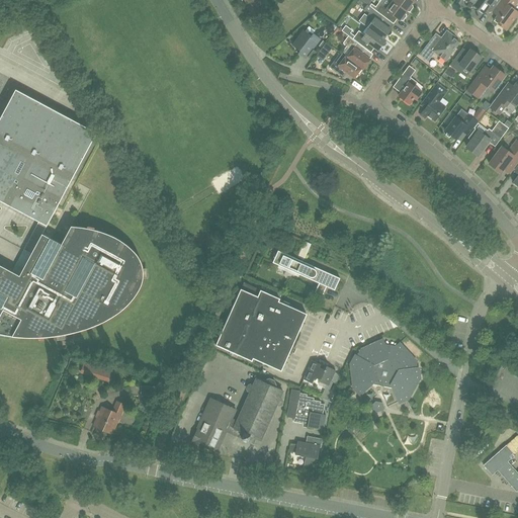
[(265,8),(260,0),(244,0),(254,15),(265,8)]
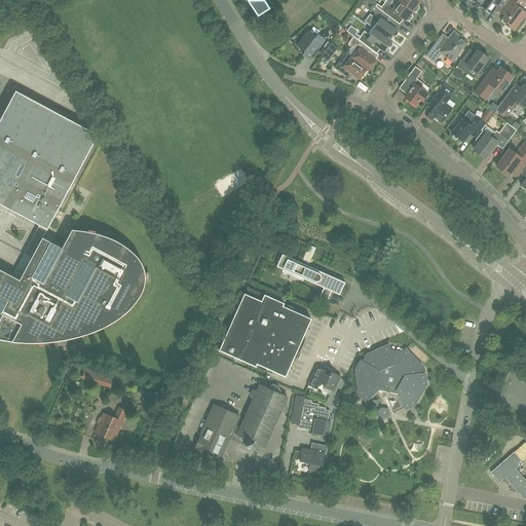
[(413,11),(398,0),(385,0),(381,7),(377,4),(376,6),(378,8),(379,9),(388,16),(391,19),(396,13),(406,21),(407,21),(409,21),(412,16),(412,14),(411,14),(413,11)]
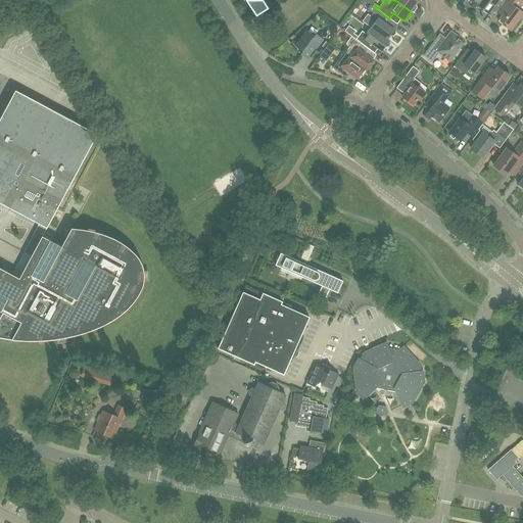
[(395,0),(411,11),(412,11),(413,11),(416,7),(416,6),(416,5),(418,2),(415,0),(395,0)]
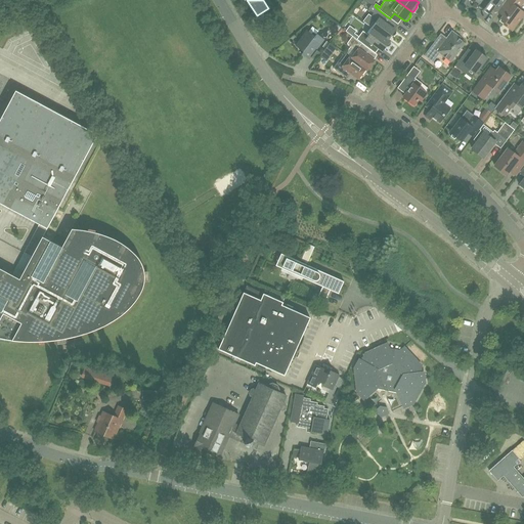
[(503,5),(506,0),(482,0),(480,4),(479,5),(488,13),(497,2),(503,5)]
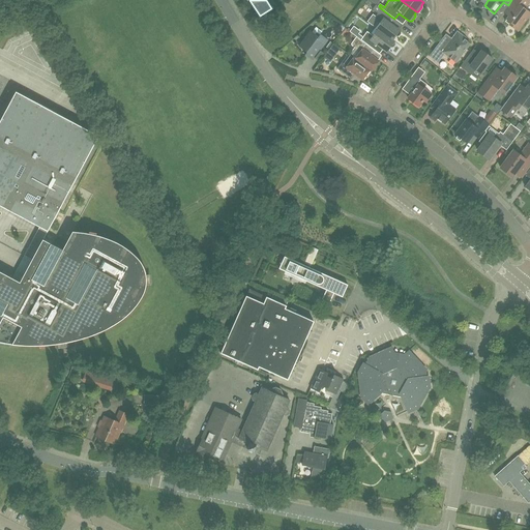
[(518,30),(529,13),(529,11),(524,8),(529,0),(512,0),(510,3),(516,7),(505,21),(518,30)]
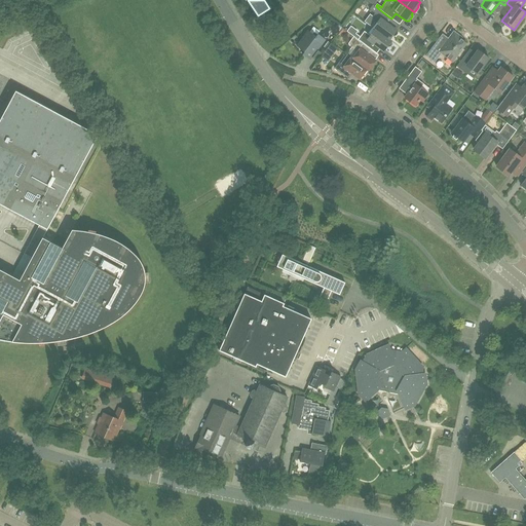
[(373,4),(370,9),(375,13),(378,8),(376,6),(373,4)]
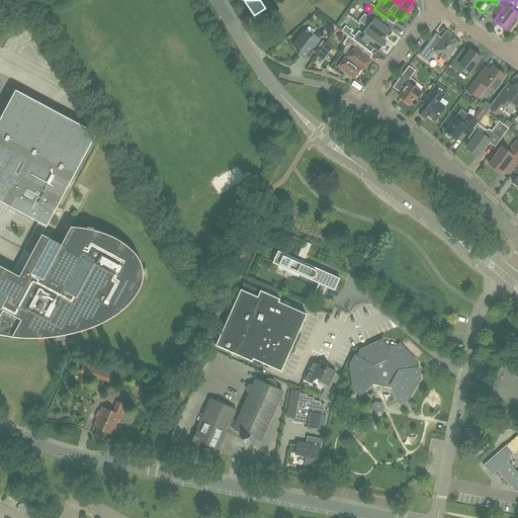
[(391,29),(379,21),(382,16),(373,9),(372,8),(369,13),(366,16),(372,21),(367,27),(369,29),(383,38),(386,34),(387,35),(390,34),(391,32),(391,30),(390,29),(391,29)]
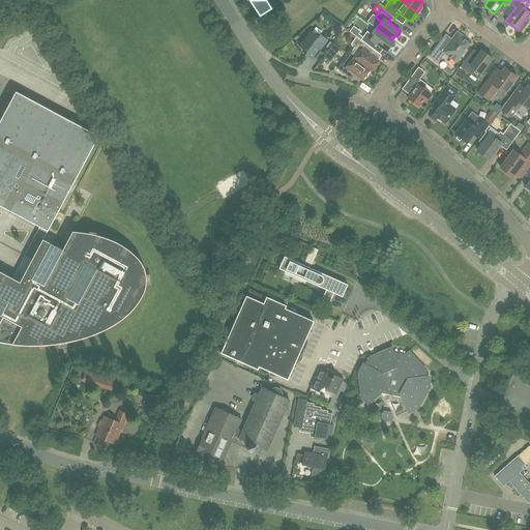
[(313,60),(328,39),(320,34),(318,36),(311,30),(298,47),(306,52),(304,55),(313,60)]
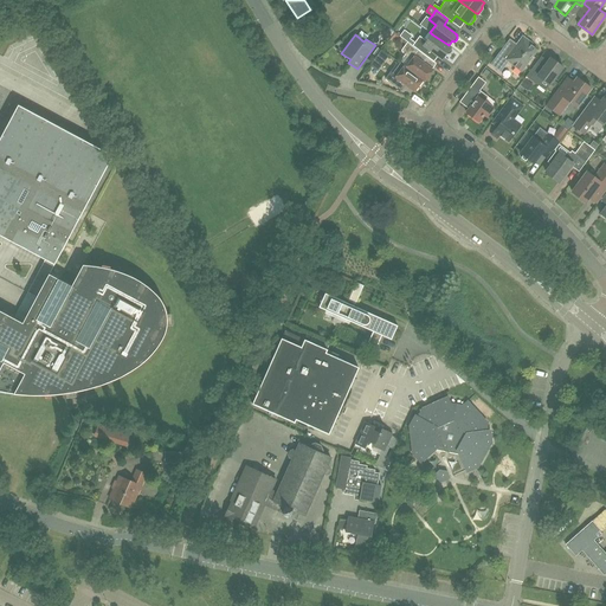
[(451,47),(449,45),(432,34),(427,42),(420,36),(412,45),(425,55),(429,49),(442,58),(446,53),(450,53),(451,51),(451,49),(450,47),(451,47)]
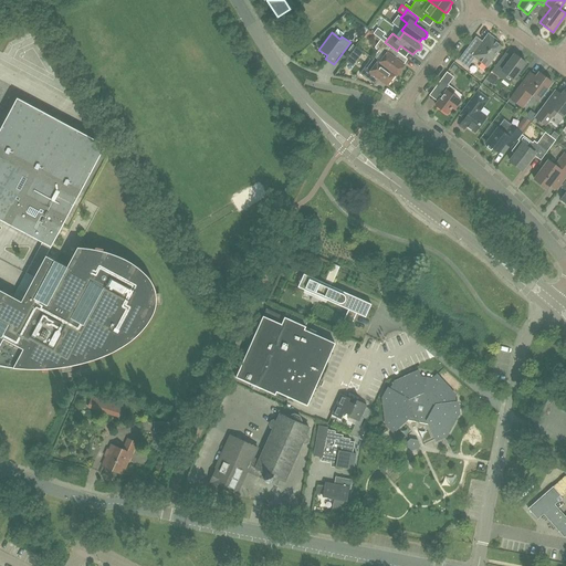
[(486,66),(502,46),(496,43),(498,41),(491,35),(486,41),(485,40),(483,40),(483,41),(477,37),(458,60),(468,67),(475,58),(486,66)]
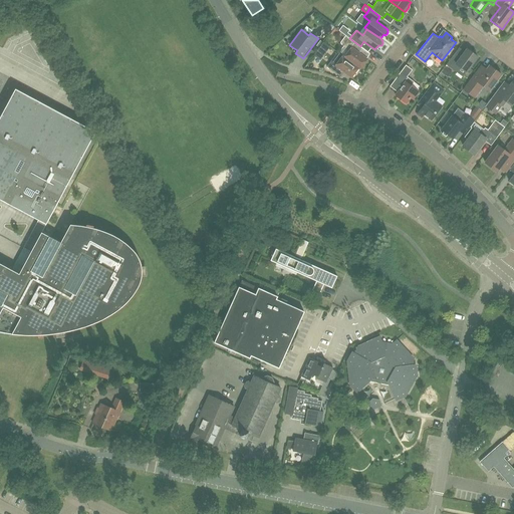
[(360,46),(349,38),(345,35),(340,42),(341,44),(344,46),(339,53),(343,55),(344,56),(344,57),(358,67),(358,68),(360,69),(367,59),(357,51),(360,47),(360,46)]
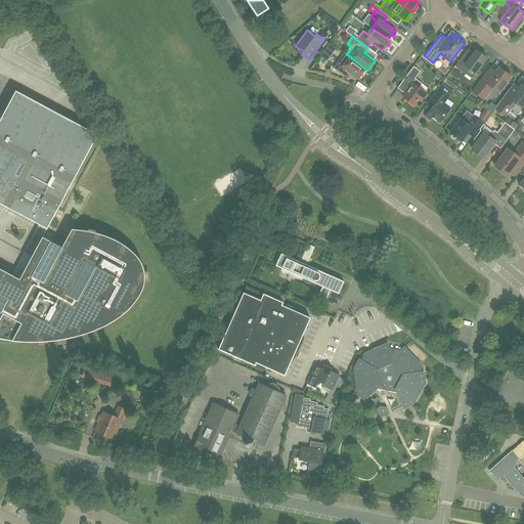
[(333,53),(337,47),(330,42),(325,48),(333,53)]
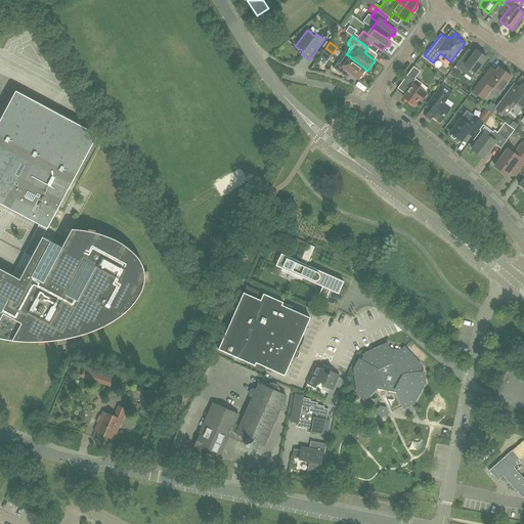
[(476,73),(487,57),(476,49),(469,59),(464,54),(455,66),(466,74),(470,69),(476,73)]
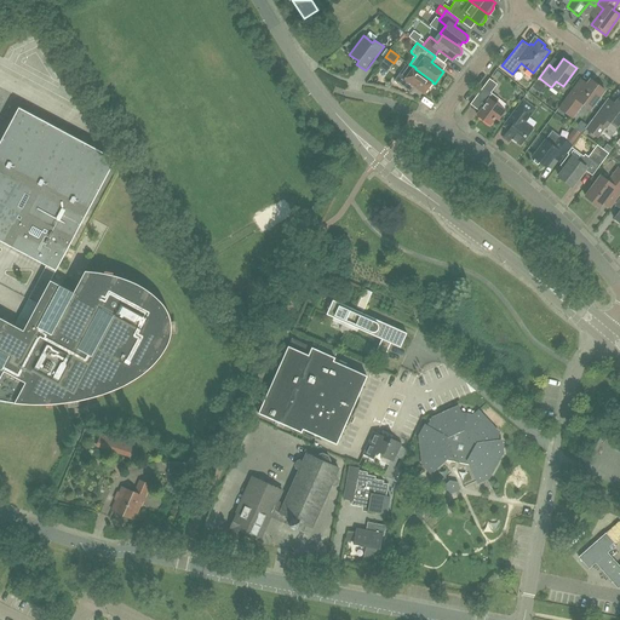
[(432,81),(415,69),(415,68),(414,67),(408,74),(402,70),(394,80),(407,90),(412,84),(424,93),(432,82),(432,81)]
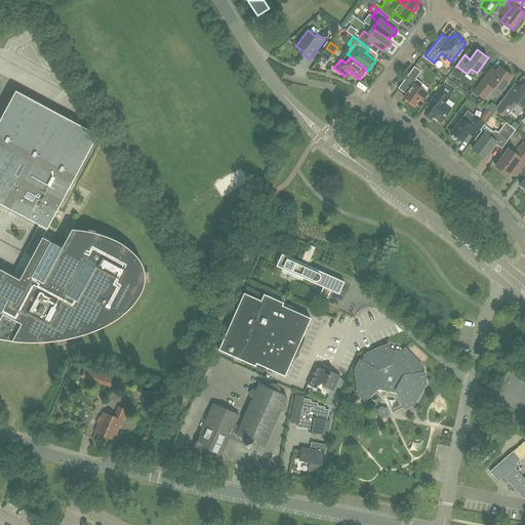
[(421,102),(428,93),(420,87),(422,83),(415,78),(421,71),(414,67),(403,81),(411,87),(404,97),(414,106),(419,99),(421,102)]
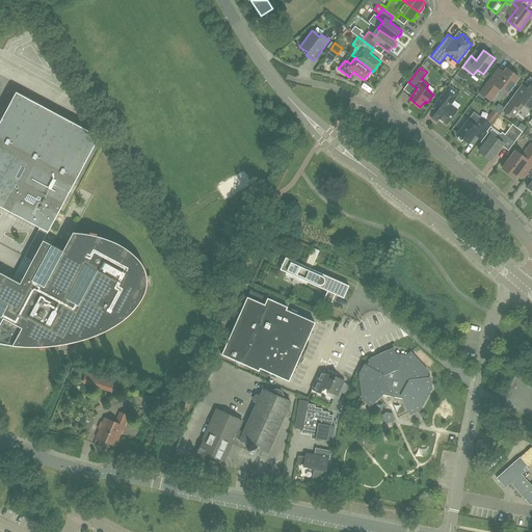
[(507,94),(520,77),(507,68),(504,72),(498,68),(479,91),(489,100),(499,87),(507,94)]
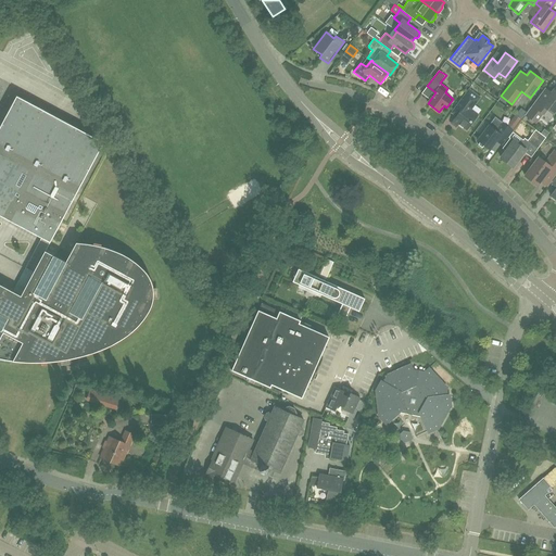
[(483,83),(488,77),(481,73),(477,78),(483,83)]
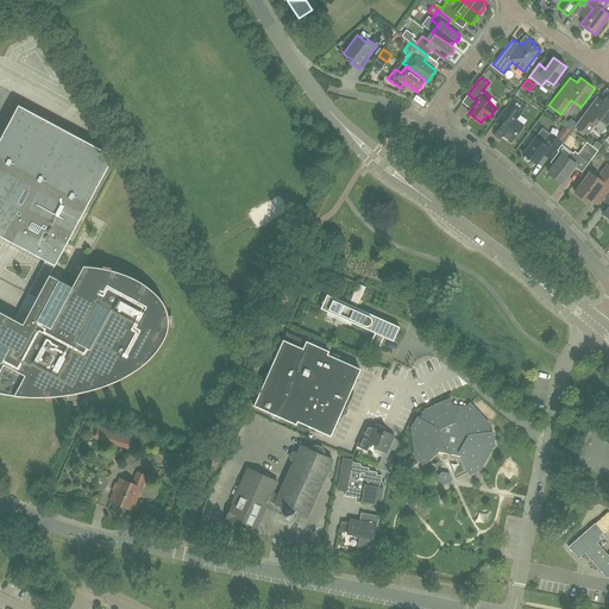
[(606,125),(608,120),(608,95),(598,108),(591,104),(582,117),(575,127),(585,136),(597,119),(606,125)]
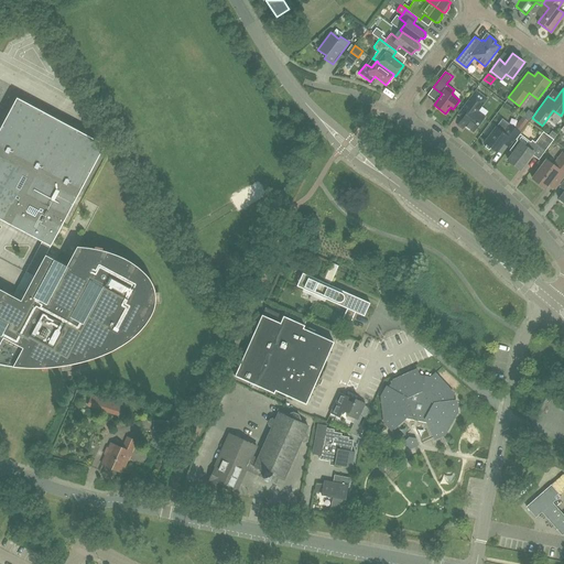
[(470,96),(457,114),(463,118),(459,123),(464,127),(465,125),(474,131),(485,117),(477,111),(481,105),(487,98),(481,95),(475,90),(470,96)]
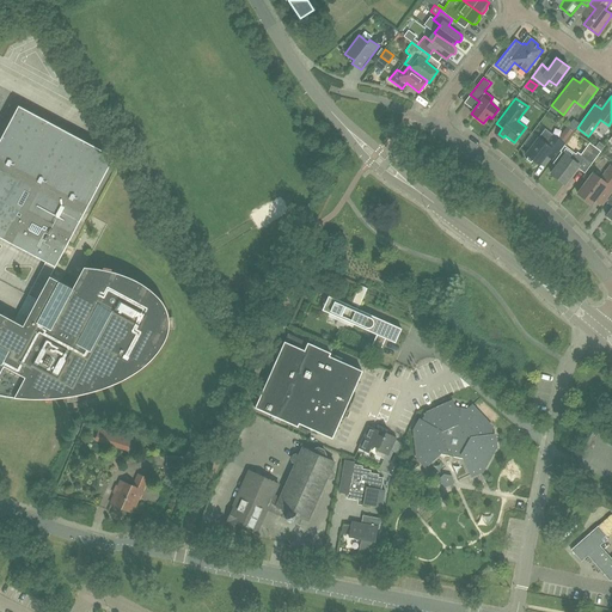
[(0,237),(46,262),(28,295),(20,310),(13,322),(23,326),(49,276),(50,276),(114,157),(18,105),(0,139),(0,237)]
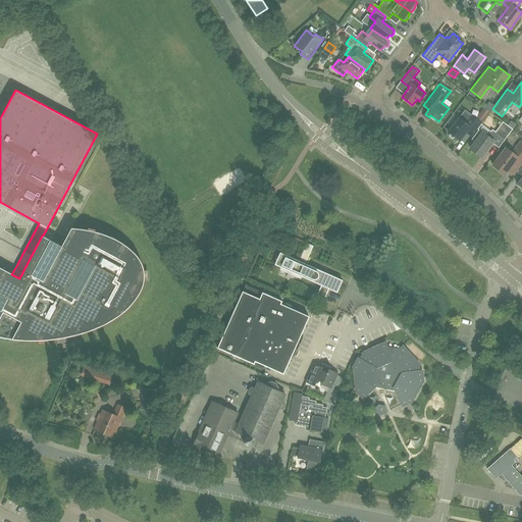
[(453,139),(455,137),(460,141),(466,132),(472,136),(481,122),(485,117),(481,114),(477,120),(465,110),(459,117),(455,114),(449,123),(453,126),(449,132),(451,134),(449,136),(453,139)]
